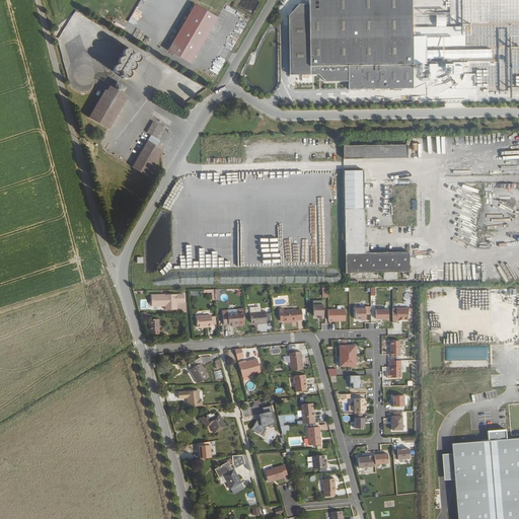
[(297,0),(288,11),(288,70),(317,70),(324,77),(347,77),(347,85),(412,85),(410,0),(297,0)]
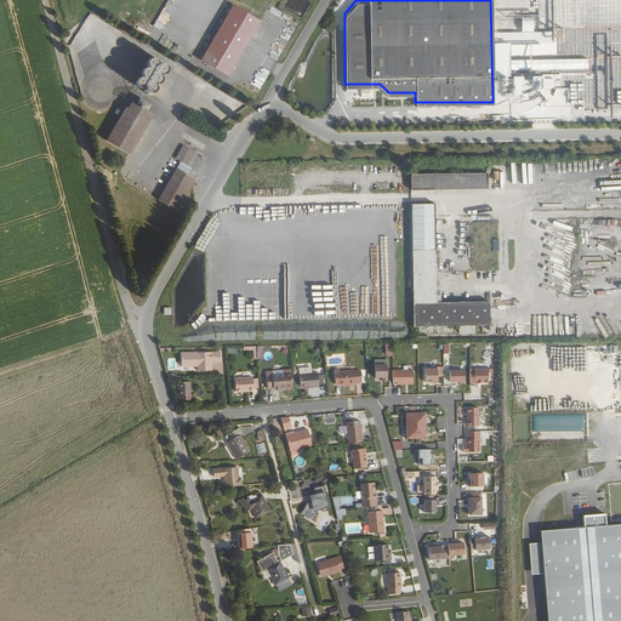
[(258,17),(232,1),(199,57),(226,73),(258,17)]
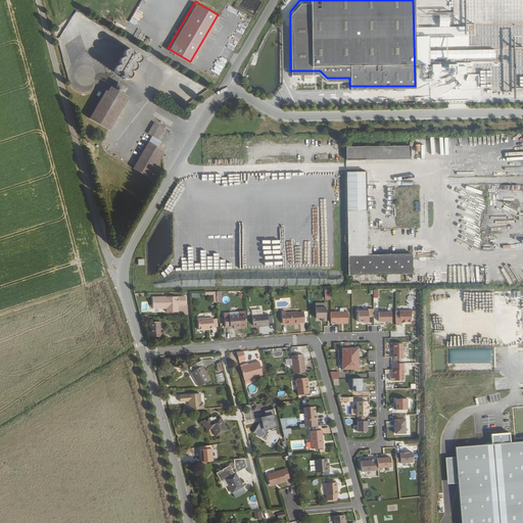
[(113,66),(113,68),(114,69),(119,72),(120,72),(122,70),(122,73),(122,74),(126,77),(128,76),(129,76),(130,74),(131,73),(131,70),(130,68),(132,67),(134,66),(135,65),(135,63),(135,61),(134,60),(136,60),(138,59),(139,57),(139,55),(139,53),(138,51),(136,51),(134,50),(132,51),(132,49),(130,48),(129,47),(127,47),(125,48),(123,50),(123,51),(123,53),(124,55),(122,55),(121,55),(120,57),(119,58),(119,60),(120,62),(117,62),(115,63),(114,64),(113,66)]
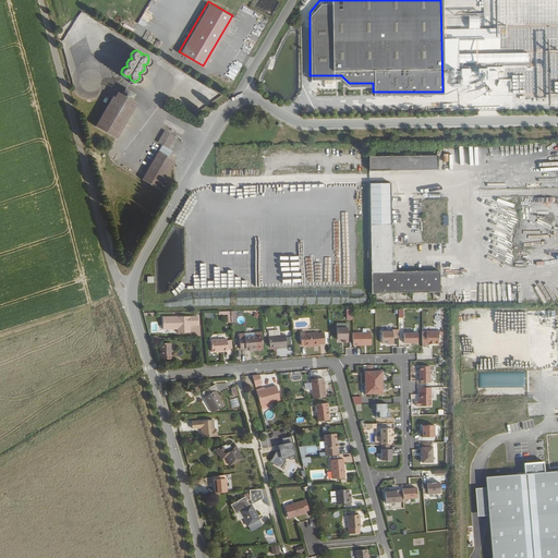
[(225,81),(232,84),(240,67),(233,63),(225,81)]
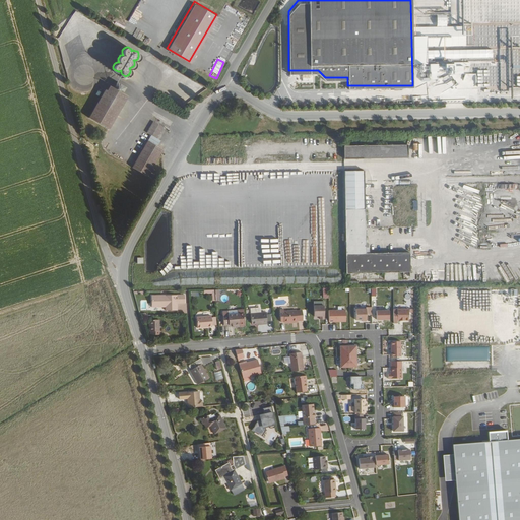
[(439,81),(439,66),(432,65),(431,80),(439,81)]
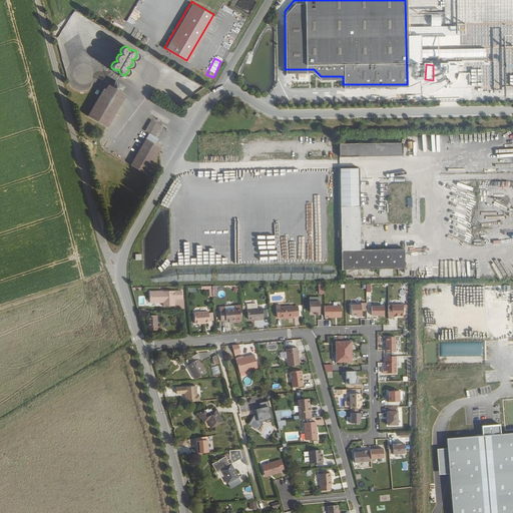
[(126,94),(109,83),(106,88),(123,98),(126,94)]
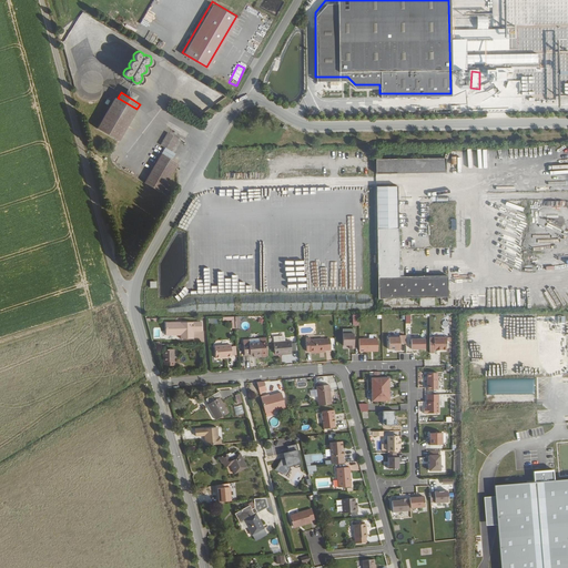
[(118,98),(115,97),(98,127),(119,140),(137,109),(118,98)]
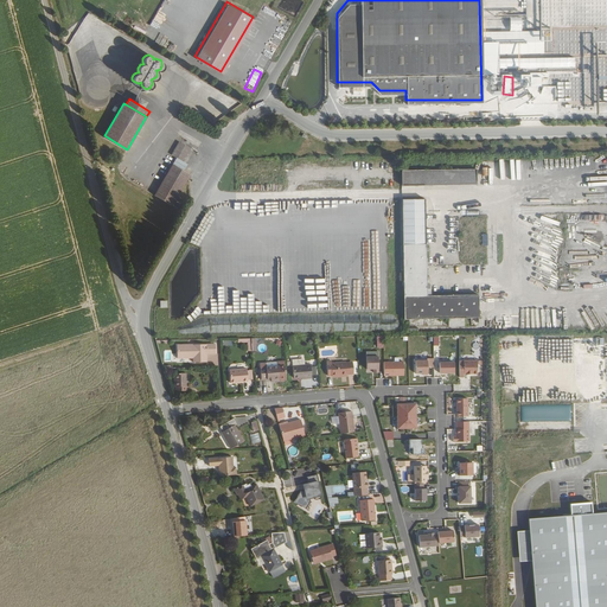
[(190,147),(179,140),(171,153),(177,157),(183,160),(190,147)]
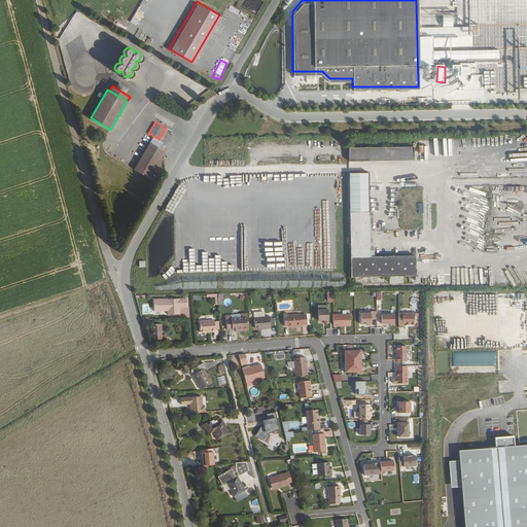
[(159,139),(153,136),(149,142),(160,147),(163,142),(159,139)]
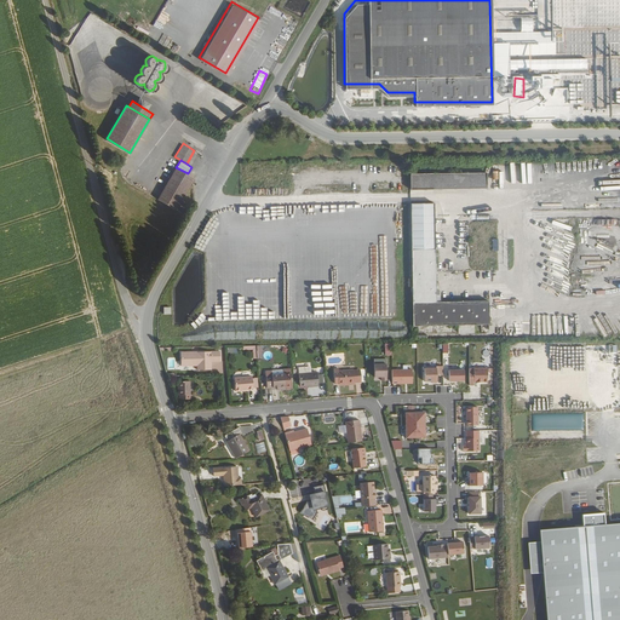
[(188,173),(176,167),(158,197),(176,208),(194,177),(188,173)]
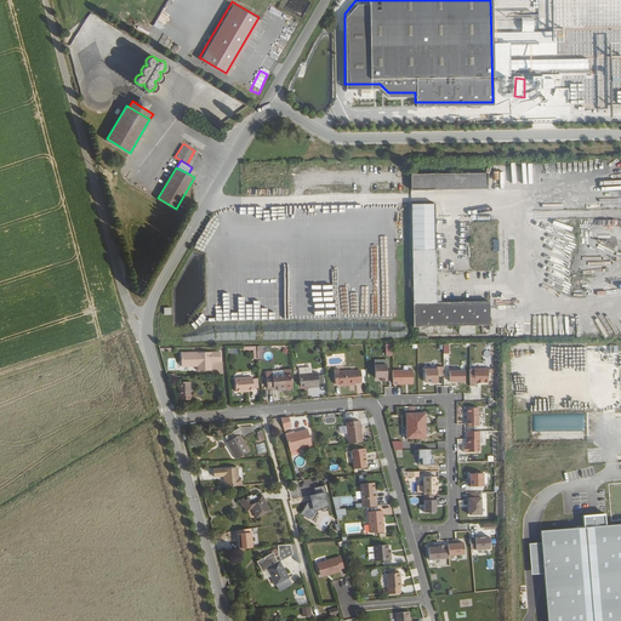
[(484,187),(485,172),(409,174),(409,188),(484,187)]
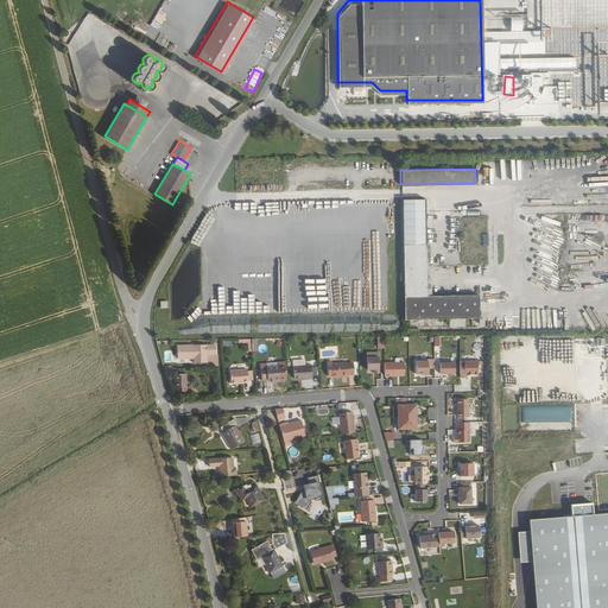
[(425,296),(423,200),(400,200),(404,328),(476,328),(476,318),(475,318),(475,296),(425,296)]
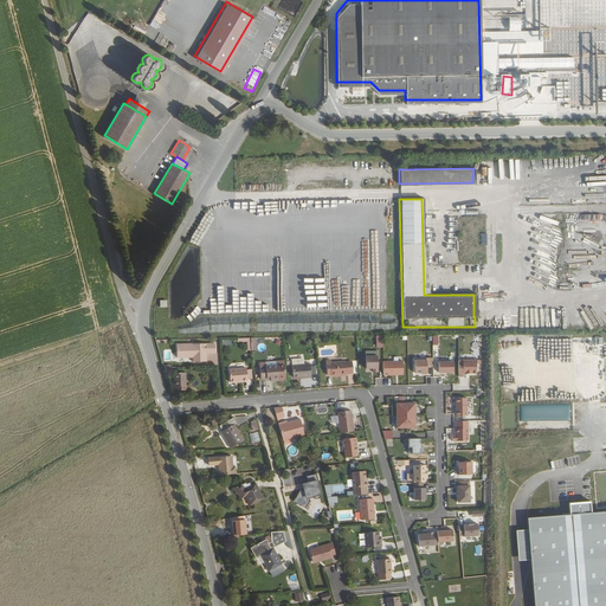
[(264,202),(251,202),(251,217),(264,217),(264,202)]
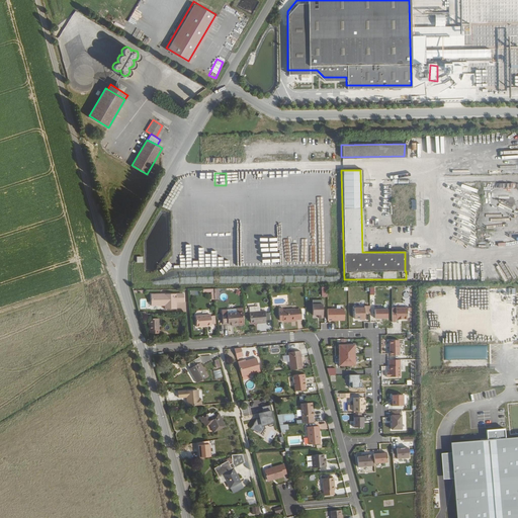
[(297,211),(297,196),(278,196),(270,196),(251,196),(251,211),(297,211)]
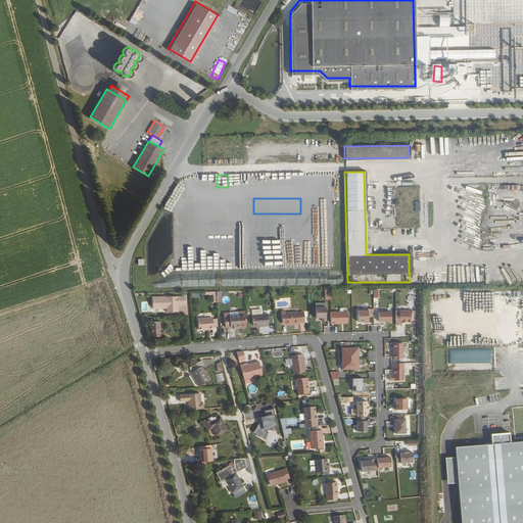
[(187,304),(187,295),(154,296),(154,307),(168,308),(168,312),(180,312),(180,304),(187,304)]
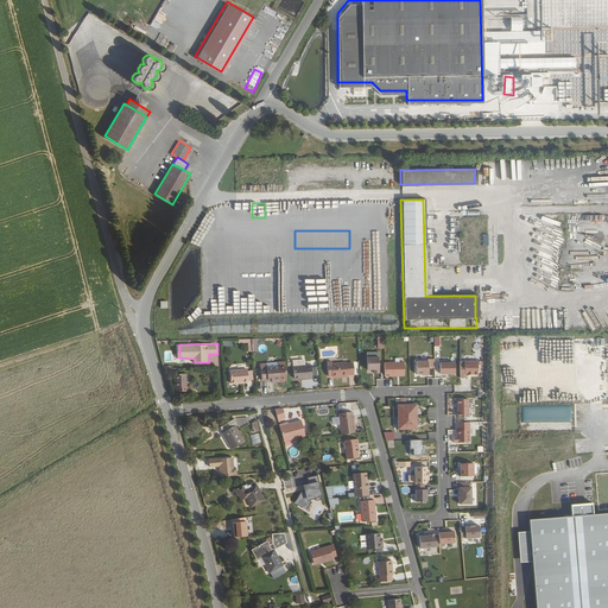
[(379,356),(367,358),(367,369),(374,369),(374,373),(379,373),(379,356)]
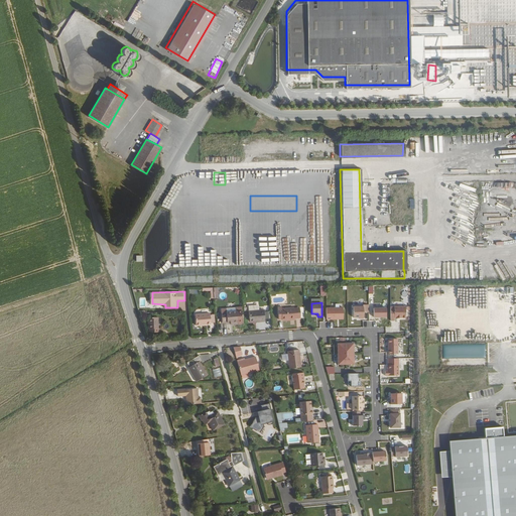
[(363,318),(363,304),(353,304),(353,317),(359,317),(359,318),(363,318)]
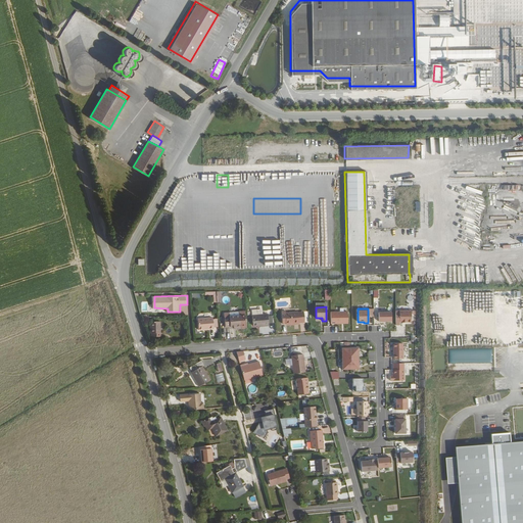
[(411,322),(411,310),(395,311),(395,324),(399,324),(399,322),(411,322)]
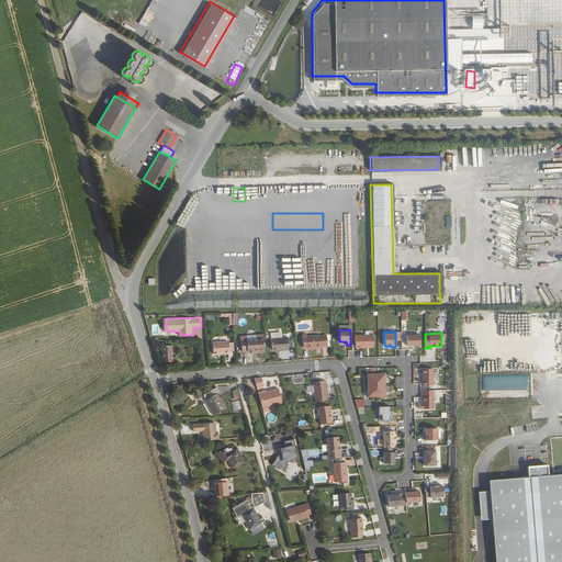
[(257,339),(246,339),(240,339),(240,340),(238,341),(239,346),(242,346),(242,350),(251,350),(255,350),(255,352),(266,351),(265,338),(265,334),(257,335),(257,339)]
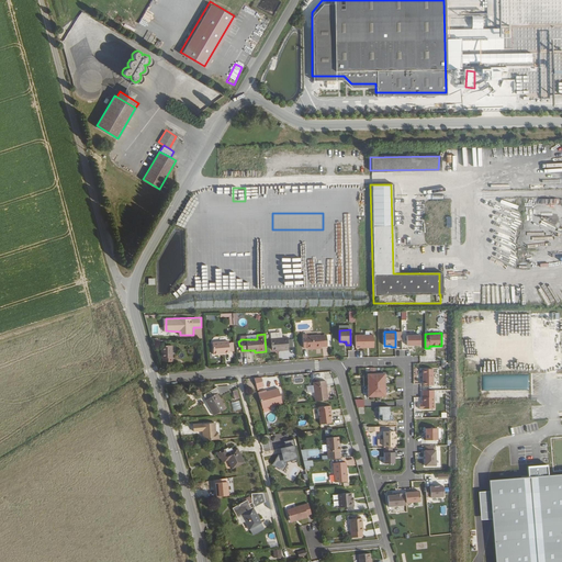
[(322,346),(321,335),(307,335),(303,335),(303,347),(307,347),(322,346)]
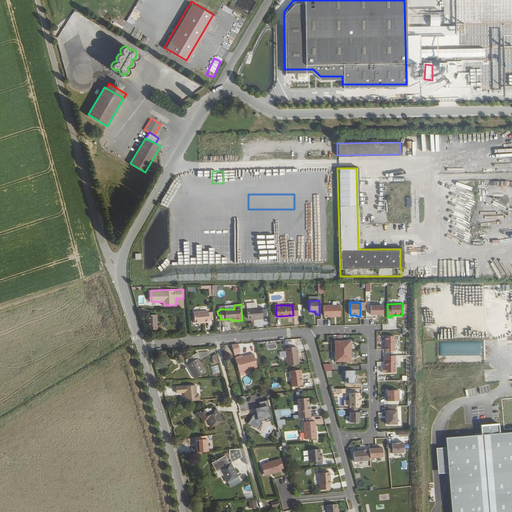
[(340,305),(323,305),(323,316),(340,316),(340,305)]
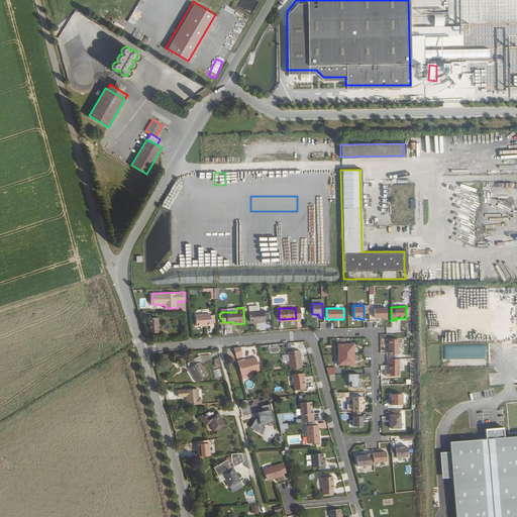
[(387,308),(374,309),(374,317),(387,317),(387,308)]
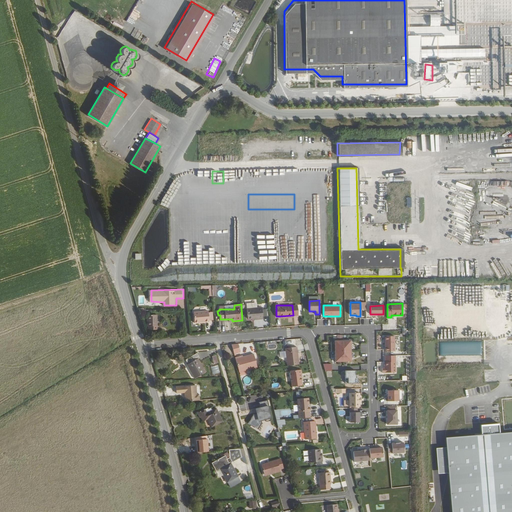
[(263,318),(262,307),(255,307),(247,308),(248,318),(253,317),(259,317),(259,318),(263,318)]
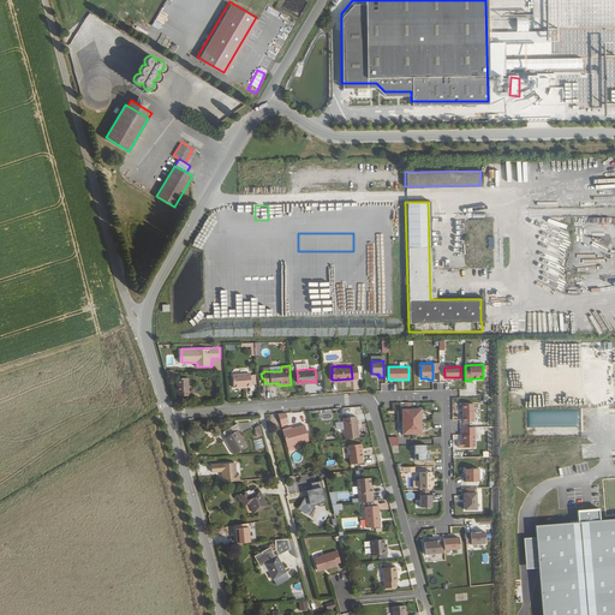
[(251,386),(251,374),(233,375),(234,387),(251,386)]
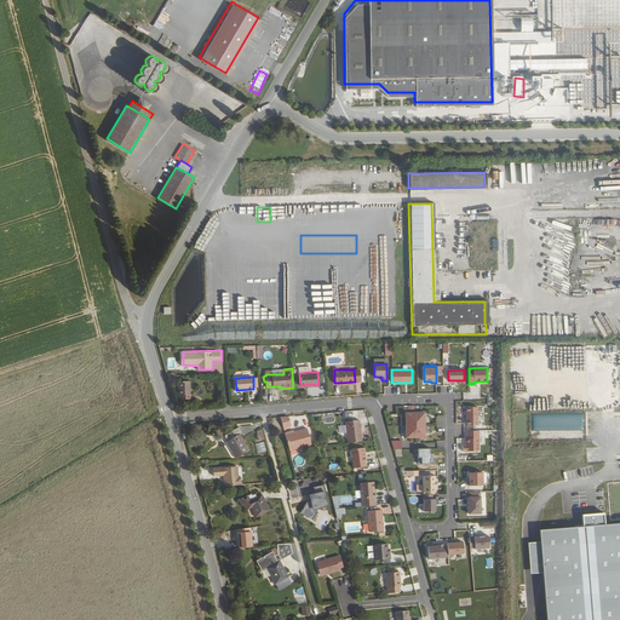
[(191,396),(191,382),(181,382),(181,396),(182,396),(182,400),(191,401),(191,396)]
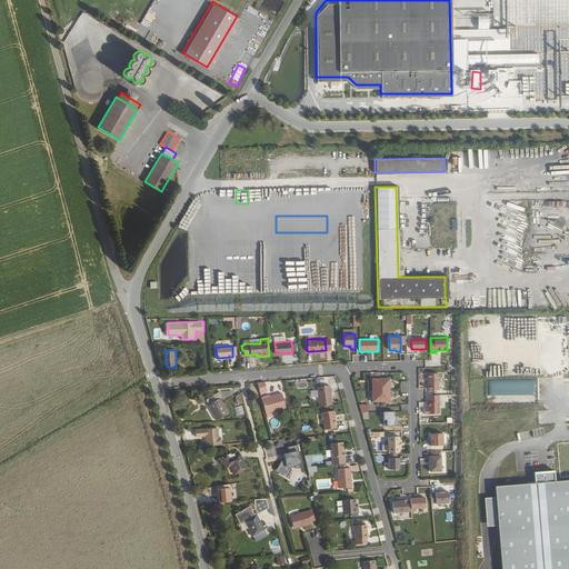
[(438,390),(438,373),(428,373),(428,390),(438,390)]
